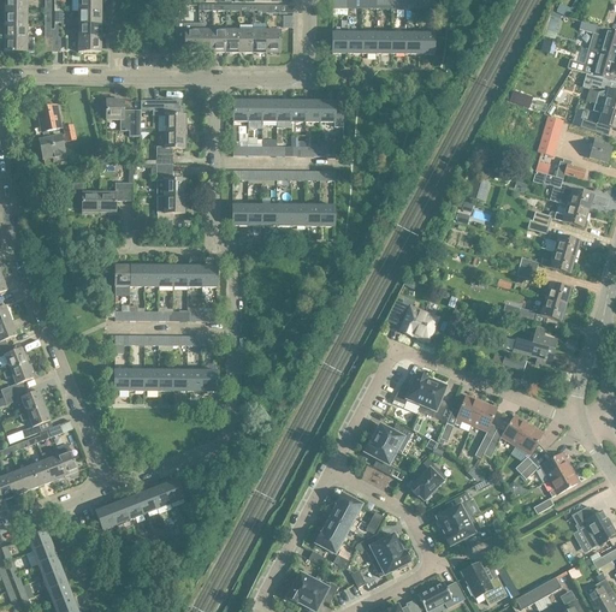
[(28,7),(5,7),(5,21),(28,21),(28,7)]
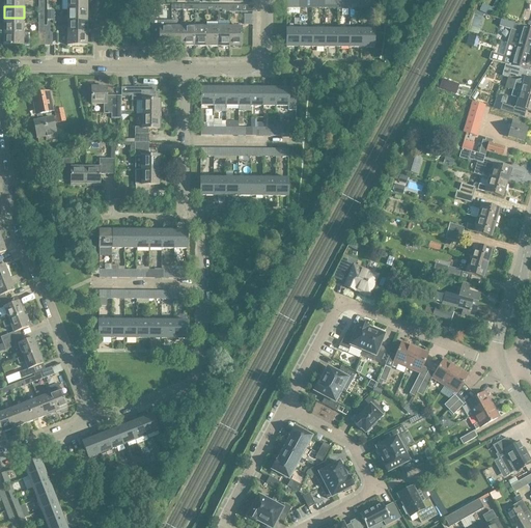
[(88,7),(68,7),(67,18),(87,19),(88,7)]
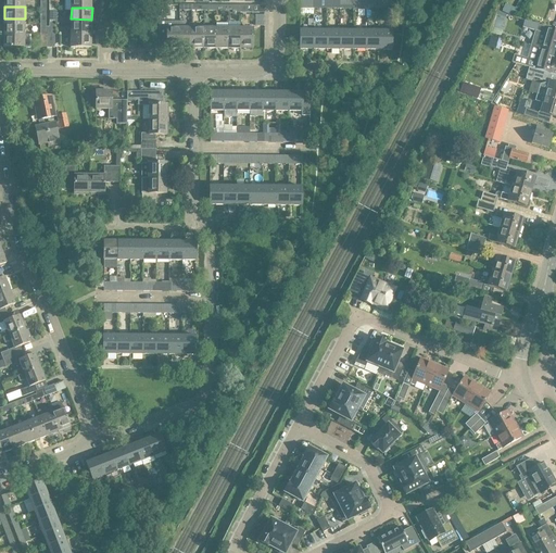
[(4,19),(4,30),(25,30),(25,19),(4,19)]
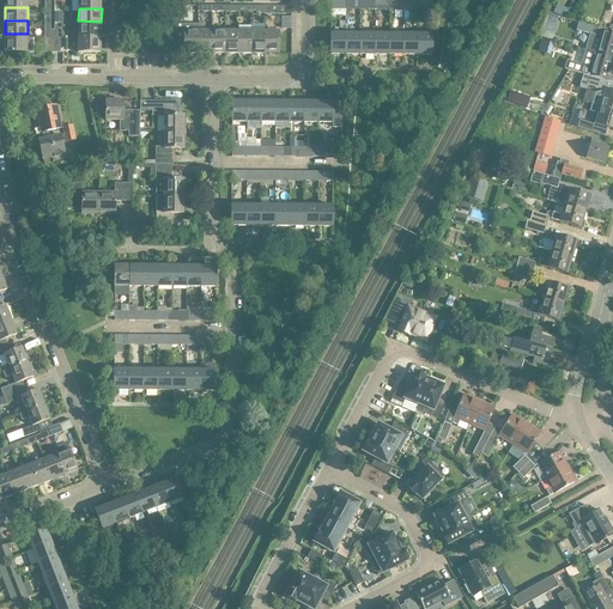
[(78,20),(78,35),(101,35),(101,22),(78,20)]
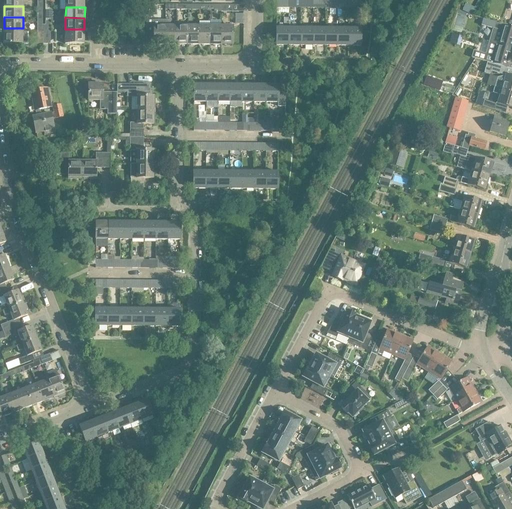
[(166,42),(166,22),(155,22),(155,18),(148,18),(148,32),(154,32),(153,42),(166,42)]
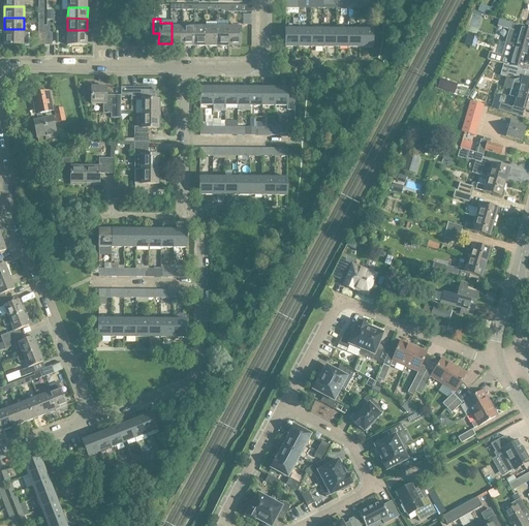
[(528,26),(511,22),(506,39),(523,44),(528,45),(528,26)]
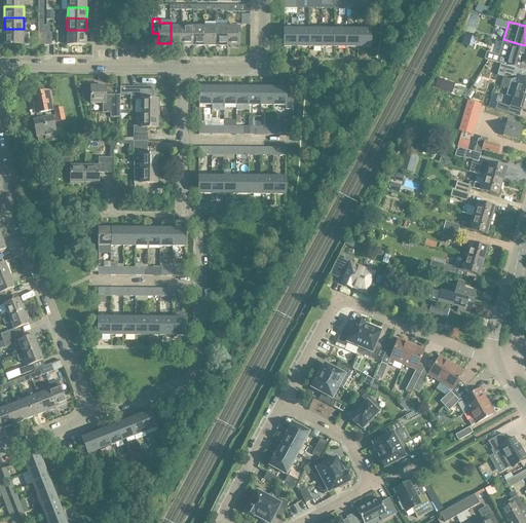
[(171,23),(171,43),(182,43),(182,24),(171,23)]
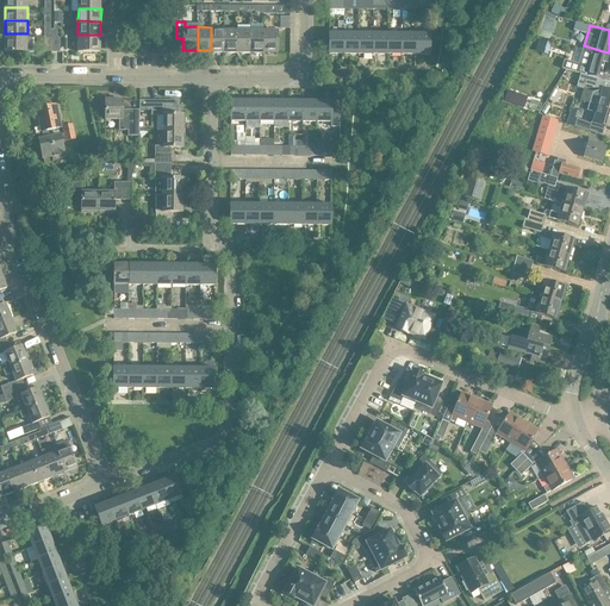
[(224,27),(211,27),(211,50),(224,50),(224,27)]
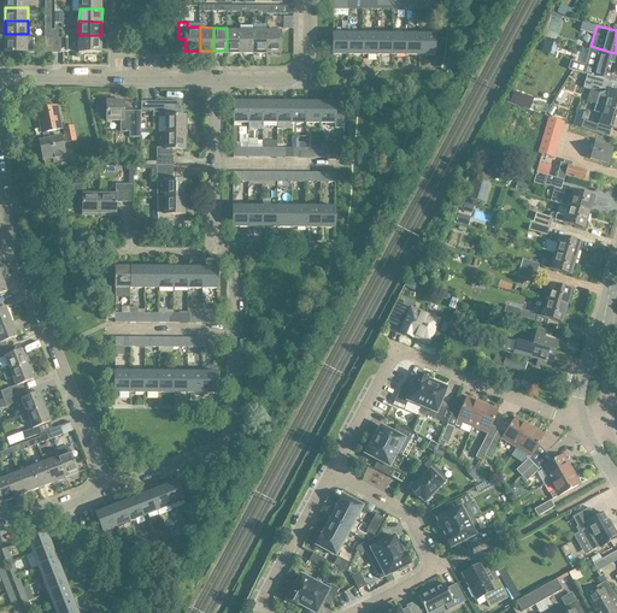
[(227,28),(227,51),(240,51),(240,28),(227,28)]
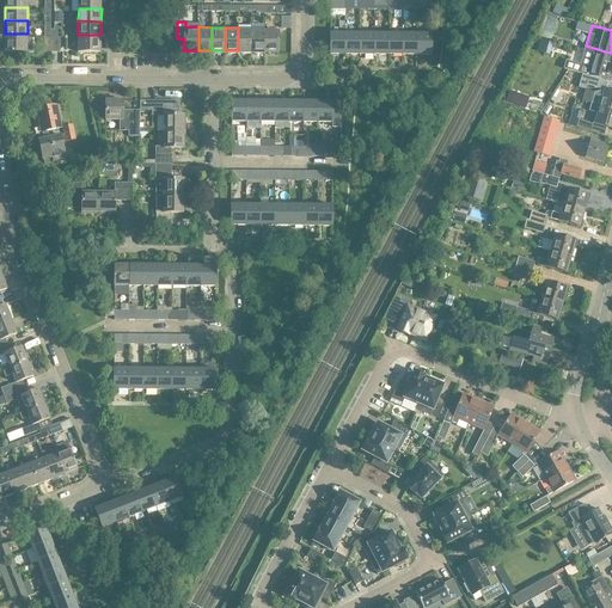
[(251,28),(238,28),(238,50),(251,50),(251,28)]
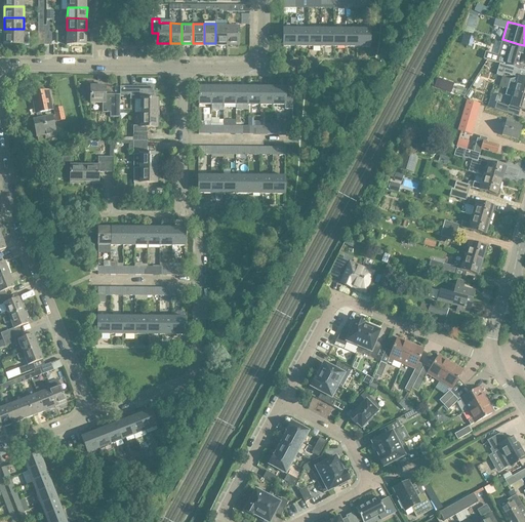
[(228,24),(215,24),(215,43),(228,43),(228,24)]
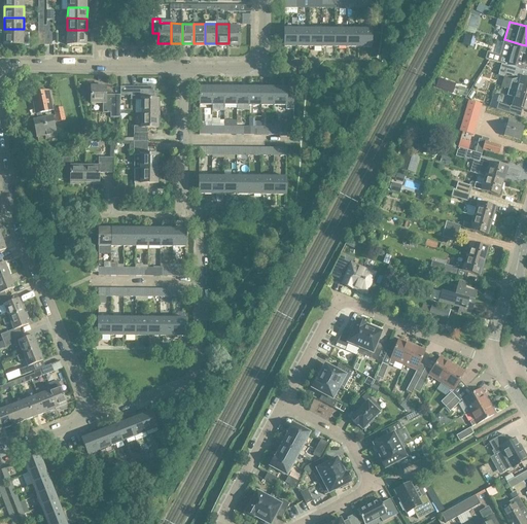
[(240,24),(229,24),(229,43),(240,44),(240,24)]
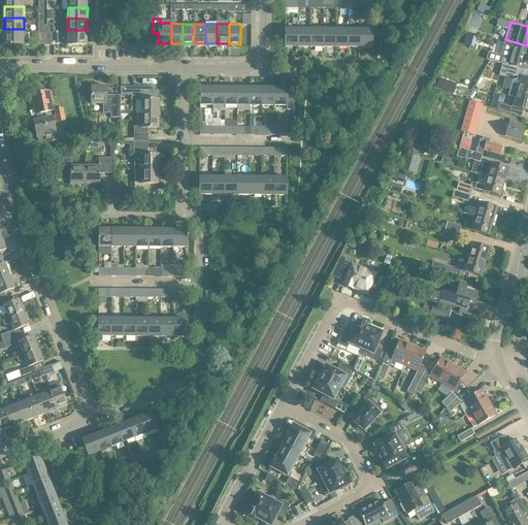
[(298,45),(298,27),(285,27),(285,45),(298,45)]
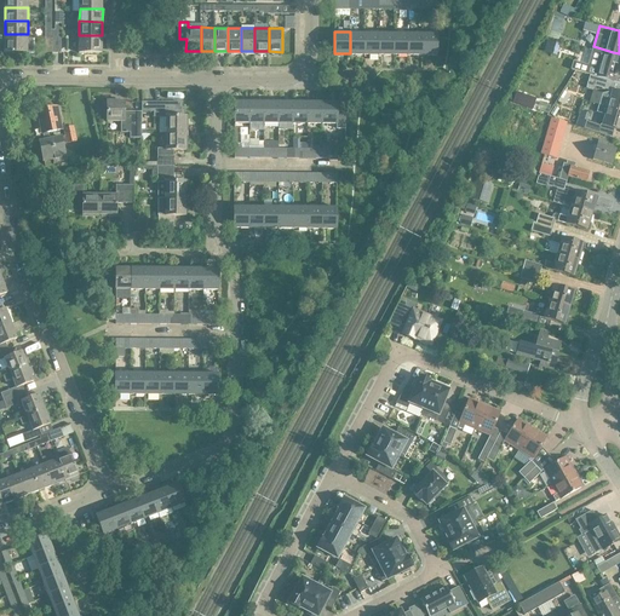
[(350,32),(350,53),(363,53),(363,32),(350,32)]
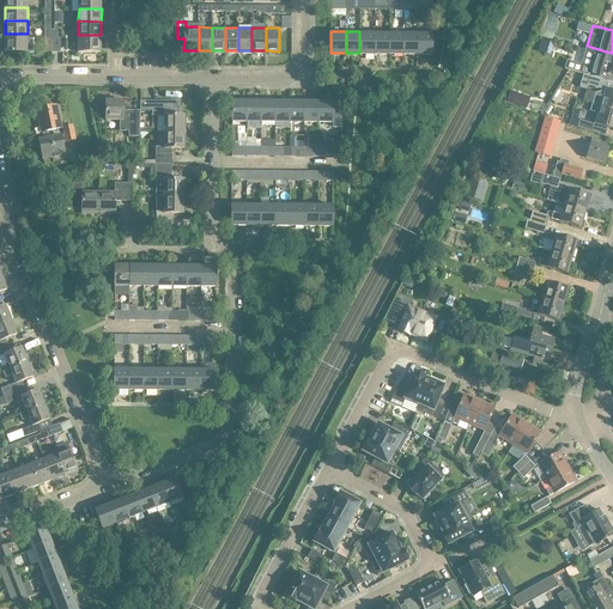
[(375,31),(359,31),(359,53),(375,53),(375,31)]
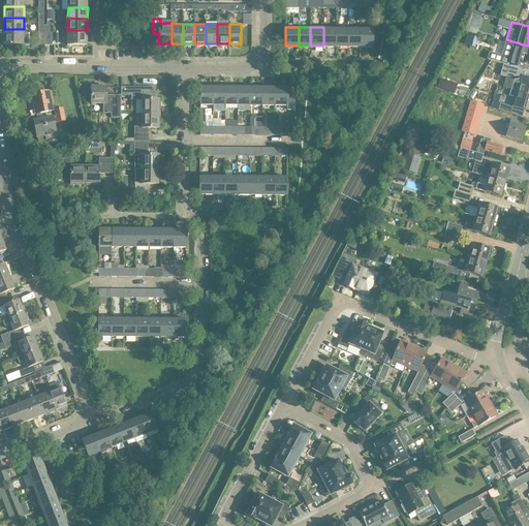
[(336,27),(323,27),(323,45),(336,45),(336,27)]
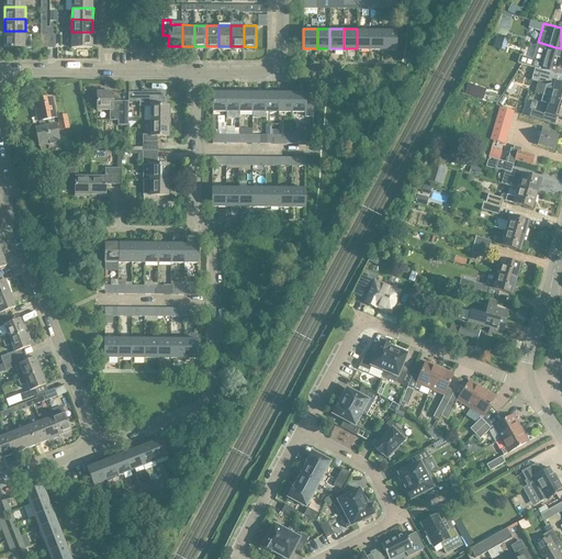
[(369,29),(357,29),(357,48),(369,48),(369,29)]
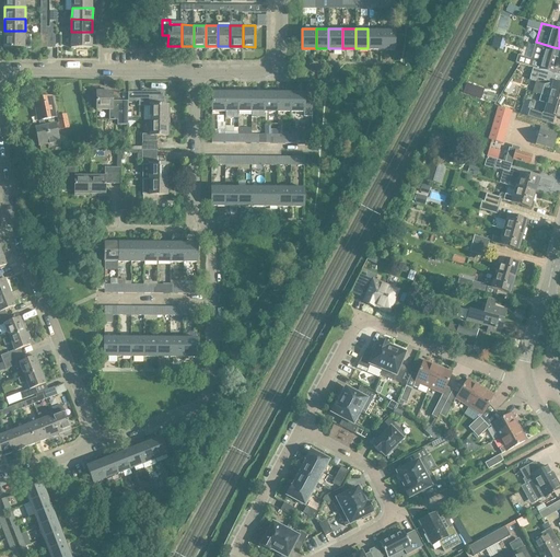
[(381,28),(368,28),(368,48),(381,48),(381,28)]
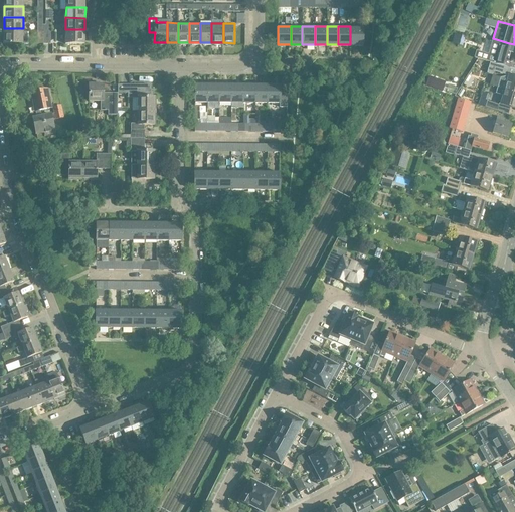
[(350,26),(350,44),(363,44),(363,39),(363,27),(350,26)]
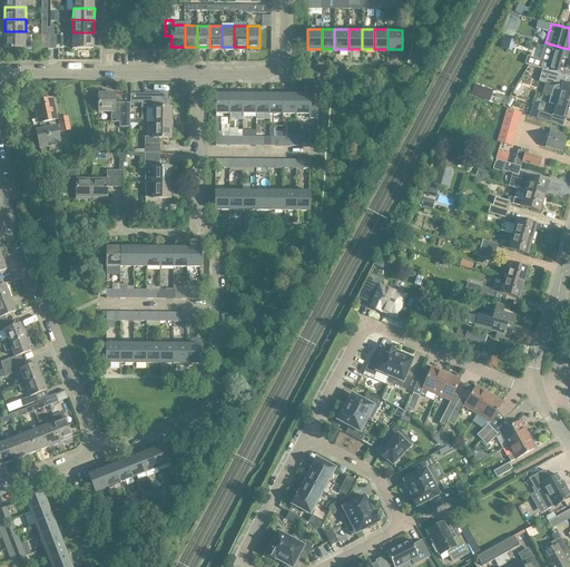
[(26,31),(5,31),(5,46),(26,46),(26,31)]
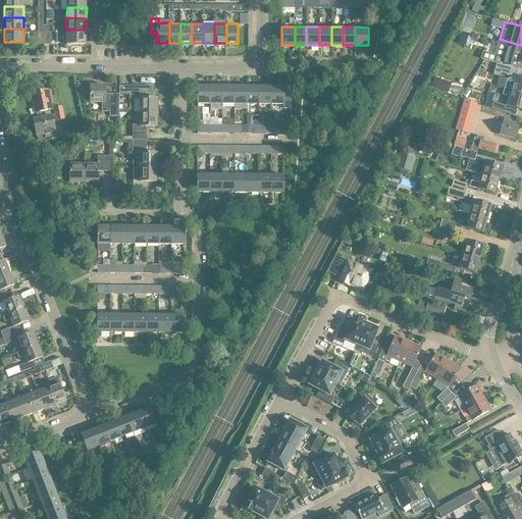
[(86,30),(66,30),(66,42),(86,42),(86,30)]
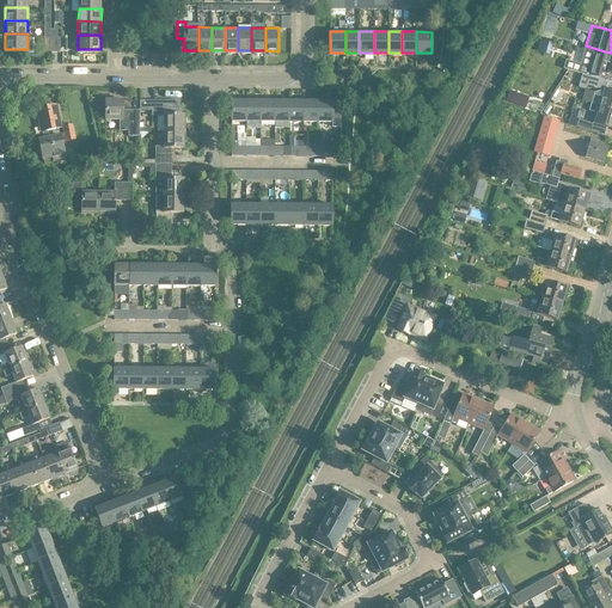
[(611,53),(605,51),(586,45),(581,61),(567,57),(564,65),(582,71),(589,72),(607,78),(609,73),(611,73),(611,53)]
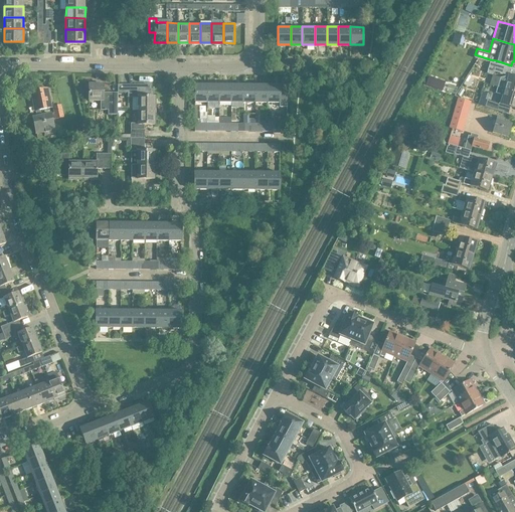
[(494,68),(496,60),(490,59),(486,70),(493,71),(494,68)]
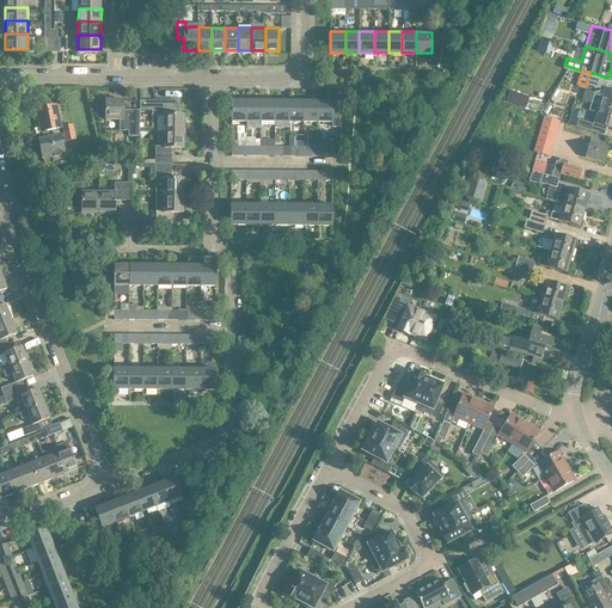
[(607,78),(589,72),(587,81),(604,86),(607,78)]
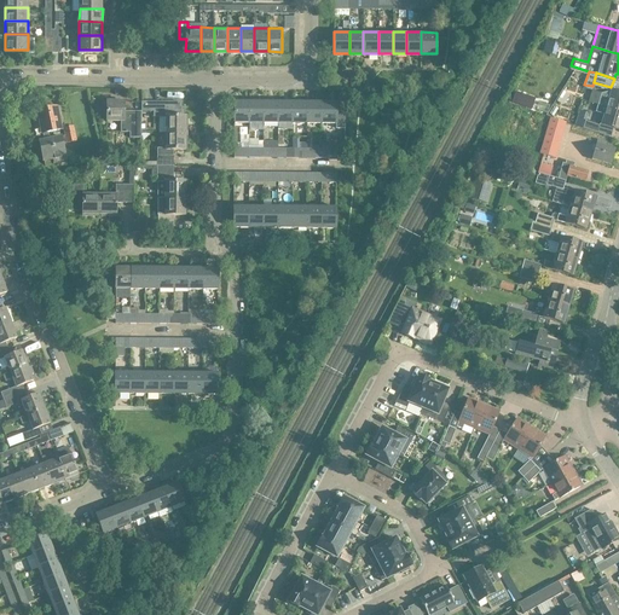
[(600,102),(607,104),(618,106),(618,91),(612,90),(611,91),(603,88),(600,102)]
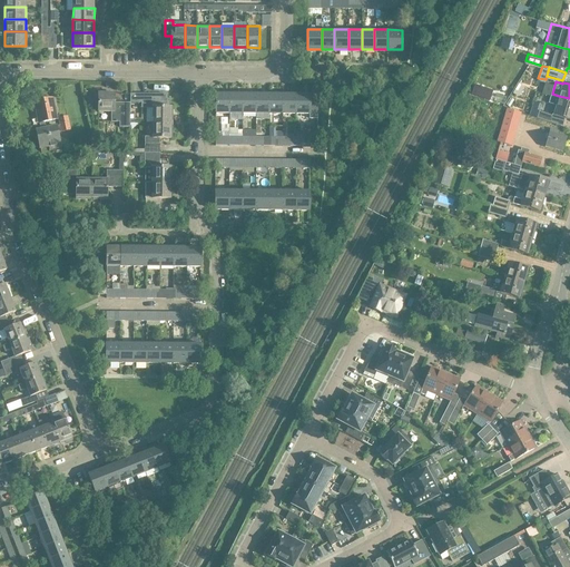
[(98,101),(98,108),(111,109),(110,118),(119,118),(119,124),(129,124),(129,99),(114,99),(115,90),(98,90),(98,95),(98,101)]
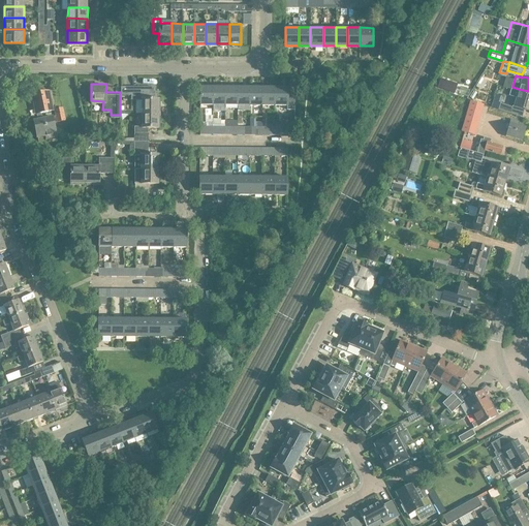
[(142,111),(159,111),(159,97),(155,97),(155,86),(153,85),(131,84),(121,84),(121,92),(131,92),(131,97),(142,97),(142,111)]
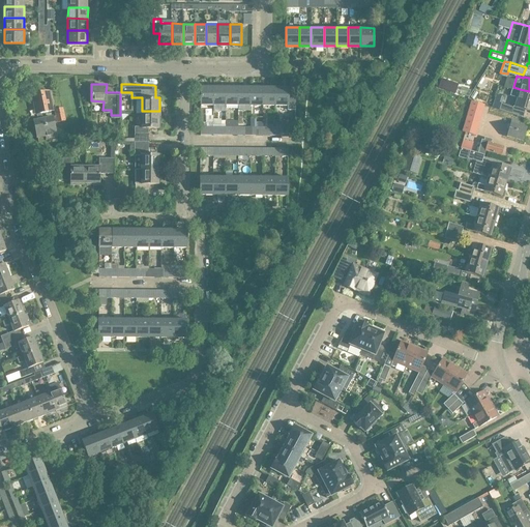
[(213,105),(213,86),(201,86),(201,105),(213,105)]
